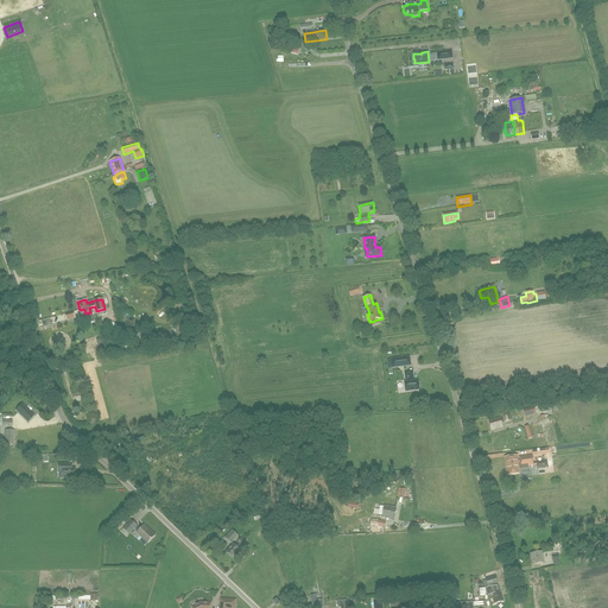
[(82,320),(88,318),(89,323),(94,322),(92,312),(90,312),(86,314),(84,309),(80,310),(82,320)]
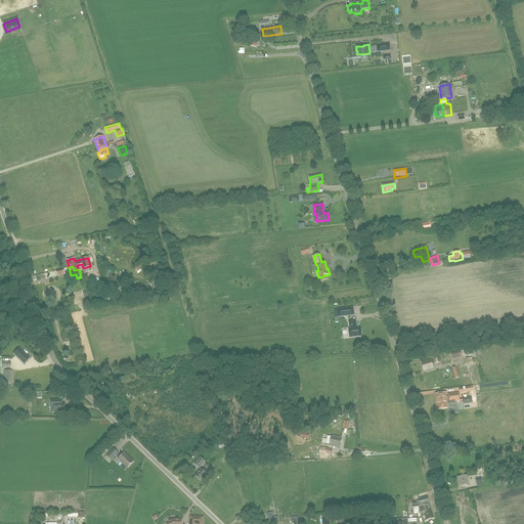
[(111,293),(122,291),(120,285),(110,287),(111,293)]
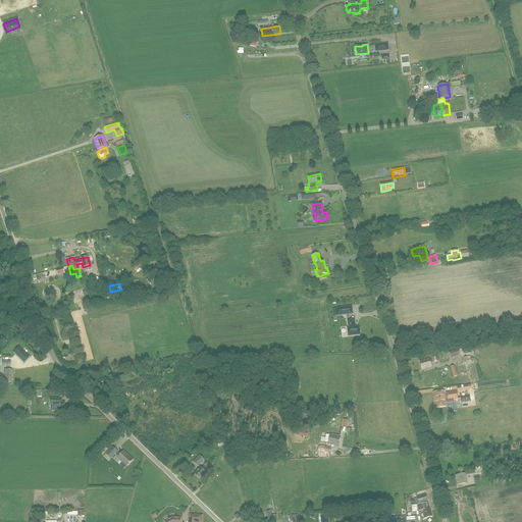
[(336,316),(353,314),(352,306),(335,308),(336,316)]
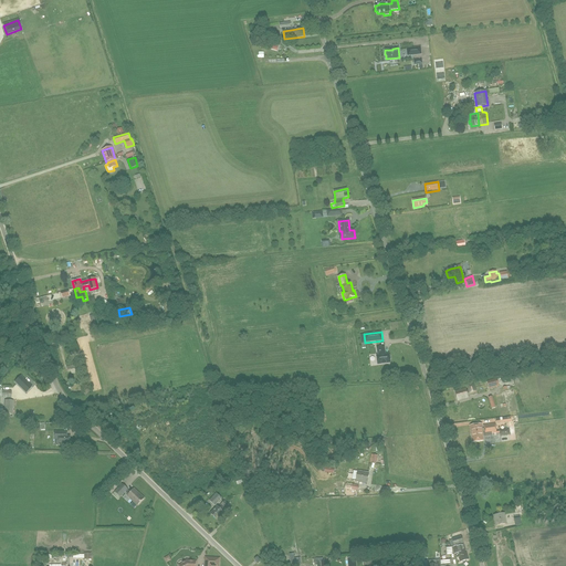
[(389,355),(389,354),(385,355),(384,347),(377,348),(378,358),(377,359),(378,365),(390,363),(390,360),(390,359),(390,356),(389,355)]
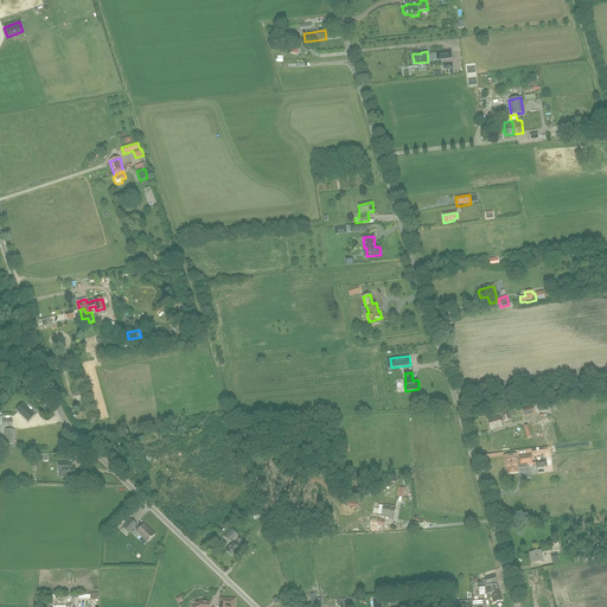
[(33,415),(21,403),(16,409),(27,421),(33,415)]
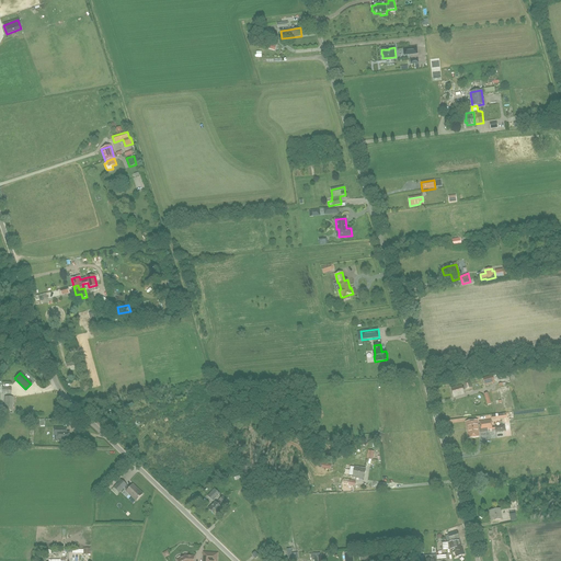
[(485,386),(495,382),(492,375),(482,378),(485,386)]
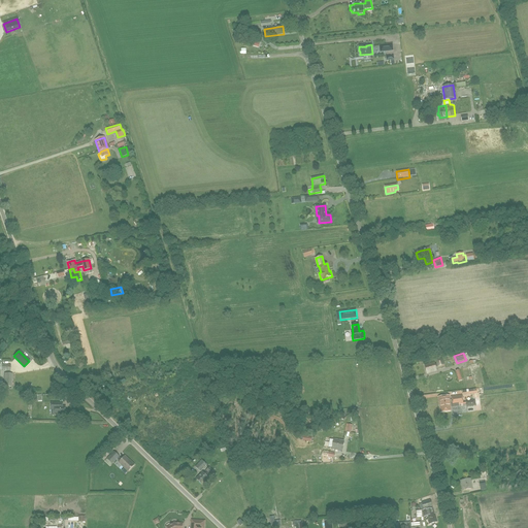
[(438,367),(443,365),(441,359),(436,360),(437,364),(435,365),(434,362),(424,365),(427,373),(437,370),(435,367),(437,366),(438,367)]
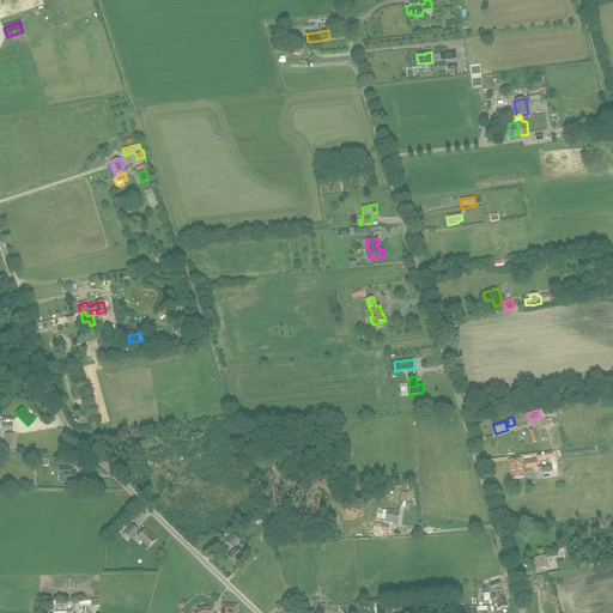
[(13,449),(14,435),(6,434),(5,448),(13,449)]
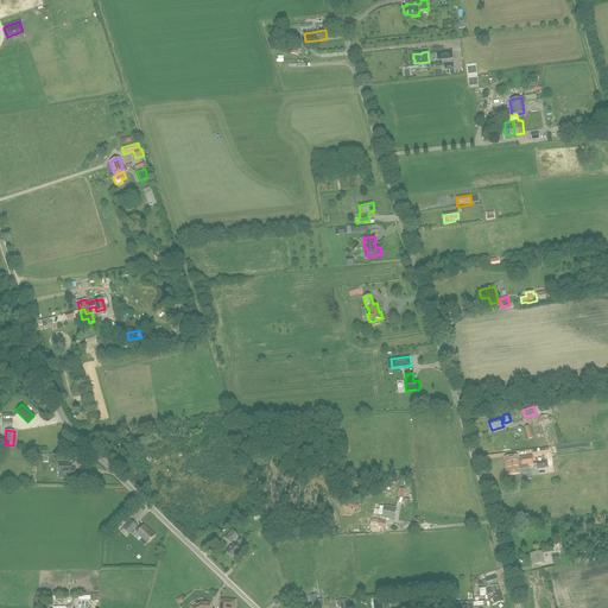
[(521,467),(533,464),(532,455),(520,457),(520,458),(521,467)]
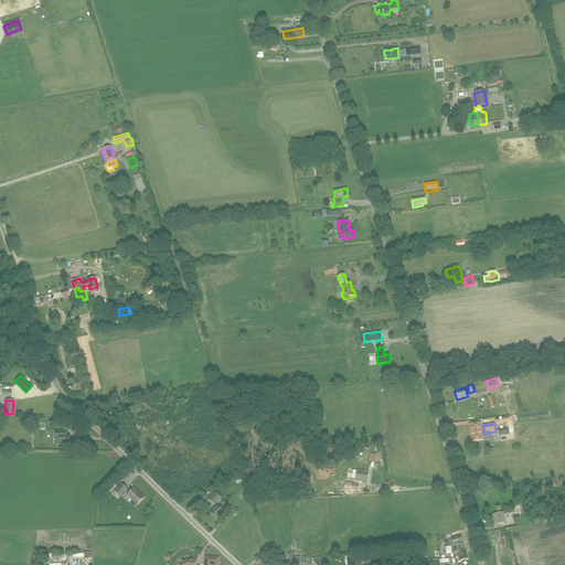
[(481,434),(484,434),(483,426),(481,426),(480,424),(469,425),(470,430),(470,432),(472,441),(482,440),(481,434)]
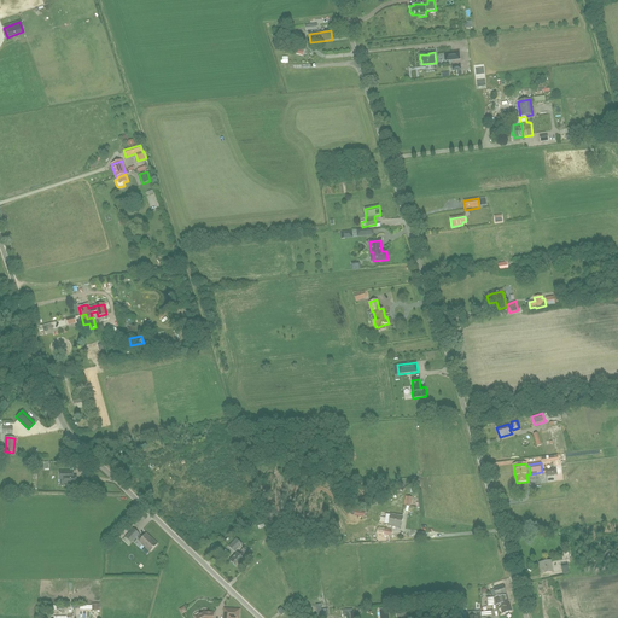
[(74,472),(59,472),(59,479),(63,479),(63,485),(76,485),(76,477),(73,476),(74,472)]
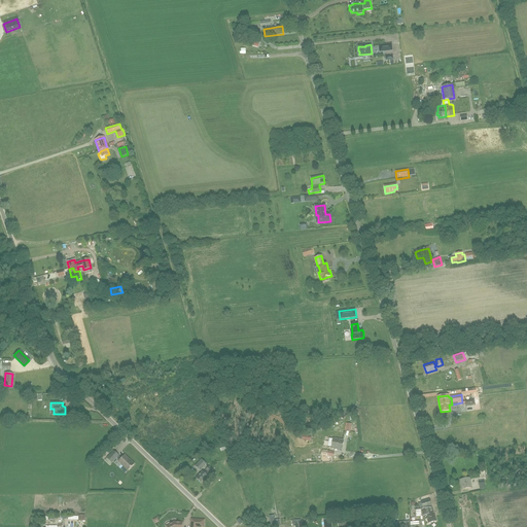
[(342,450),(343,441),(334,438),(331,449),(342,450)]
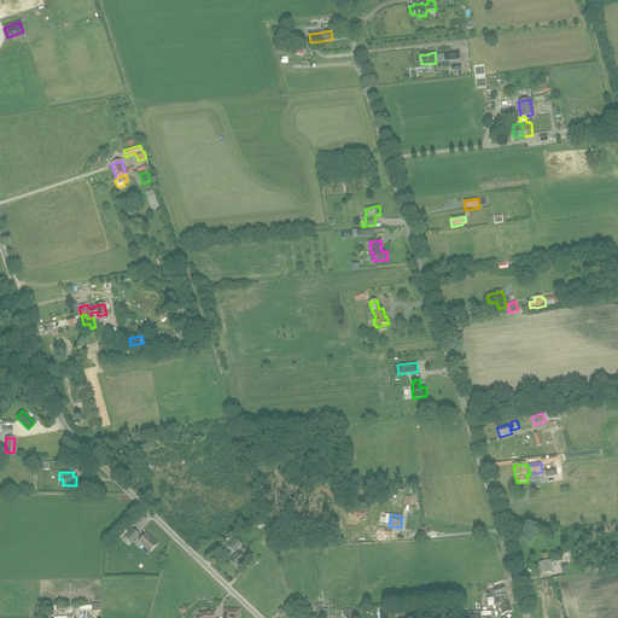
[(150,552),(157,544),(146,534),(143,537),(139,535),(133,529),(124,537),(130,543),(136,537),(140,540),(139,541),(150,552)]
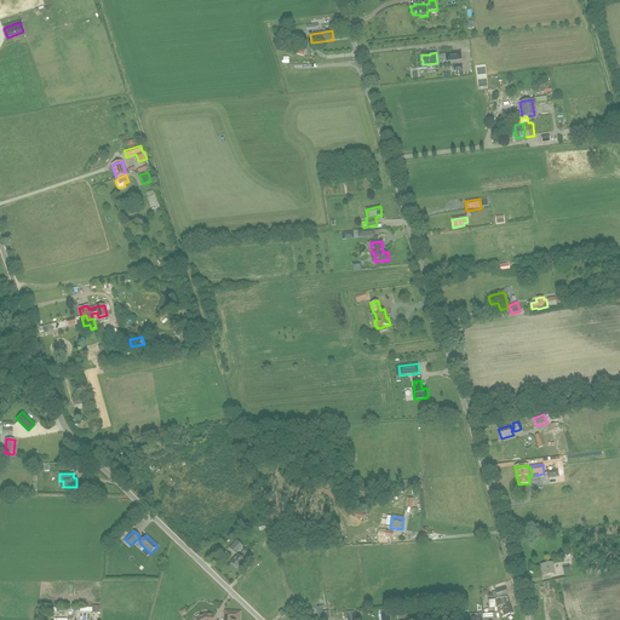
[(237,540),(230,549),(235,555),(244,546),(237,540)]
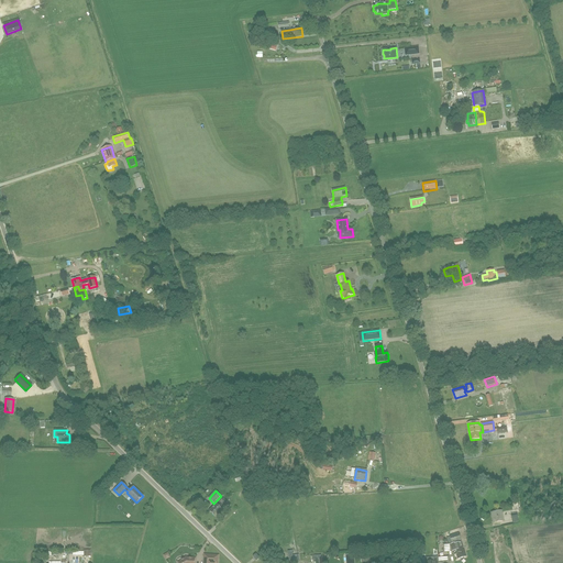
[(209,511),(216,517),(224,507),(227,509),(230,505),(223,498),(220,503),(218,505),(217,504),(209,511)]
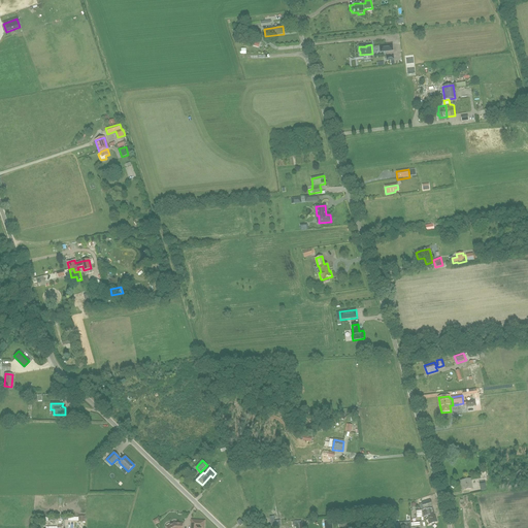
[(468,490),(472,489),(470,481),(470,479),(460,481),(463,491),(468,490)]
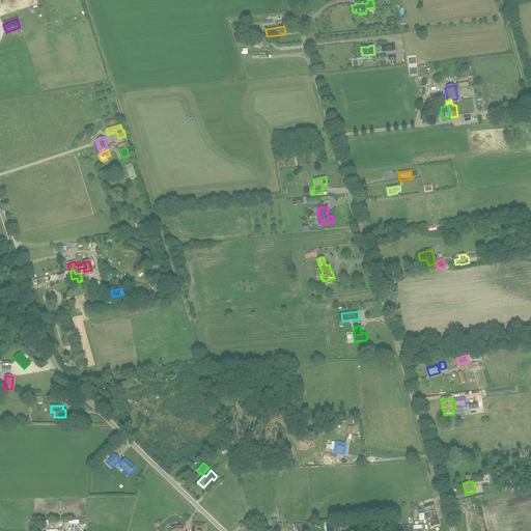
[(426,512),(435,510),(432,503),(424,505),(426,512)]
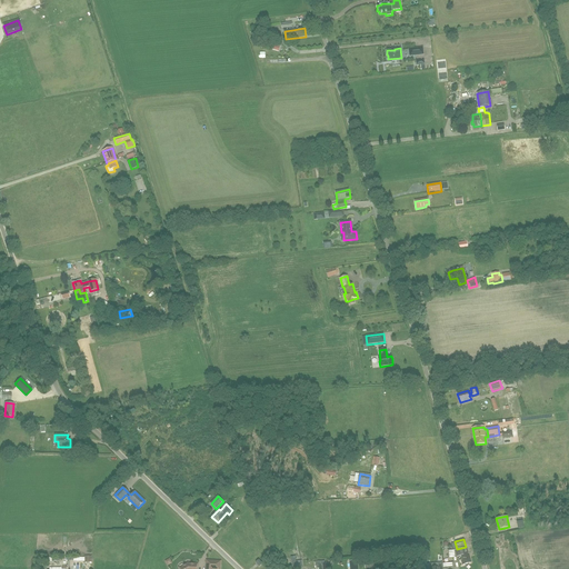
[(448,550),(449,559),(453,558),(453,562),(458,562),(455,550),(448,550)]
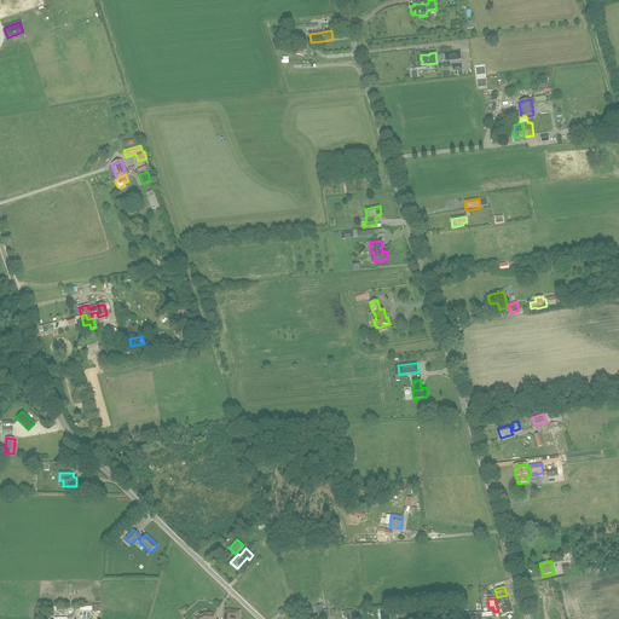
[(509,602),(504,603),(504,601),(497,603),(499,611),(502,609),(503,614),(513,612),(509,602)]
